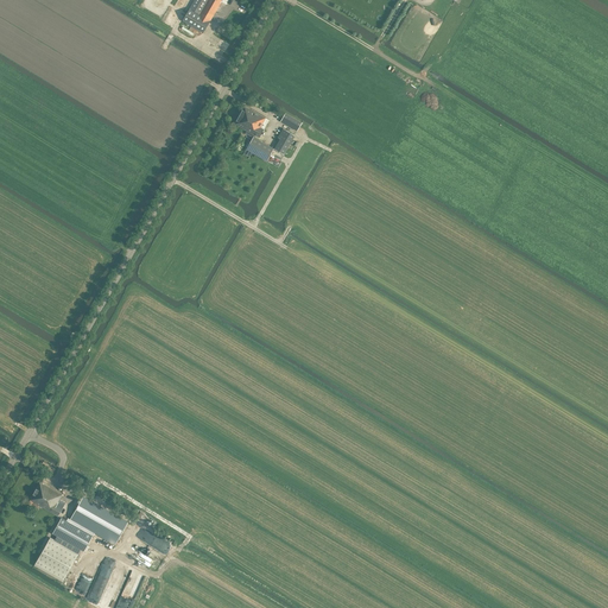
[(194,0),(182,20),(203,33),(221,2),(227,5),(229,0),(194,0)]
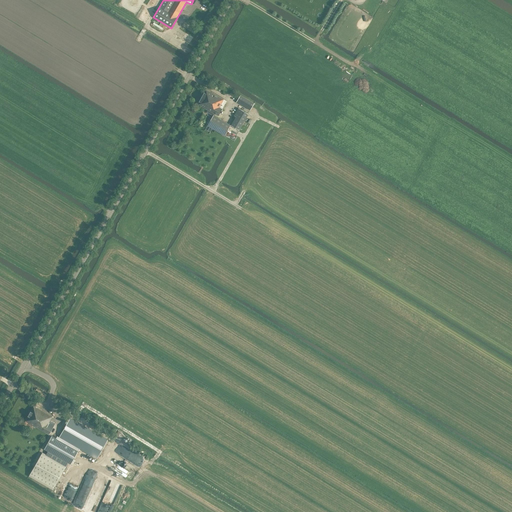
[(206,89),(198,104),(208,110),(207,112),(213,115),(214,114),(215,115),(216,114),(218,116),(222,108),(220,107),(224,99),(206,89)]
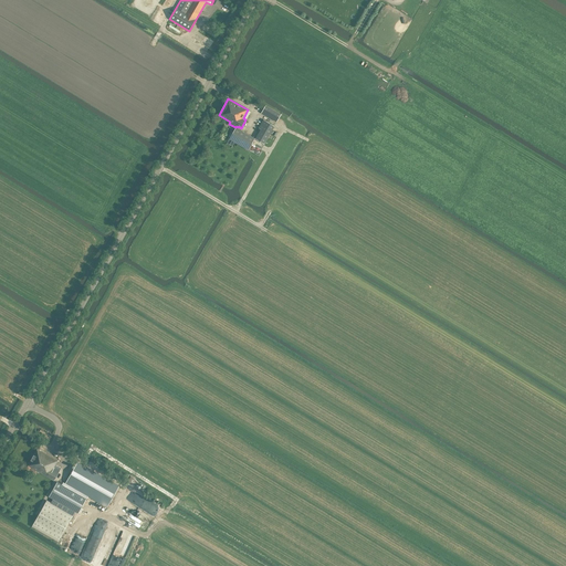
[(261,113),(276,122),(282,114),(265,104),(261,113)]
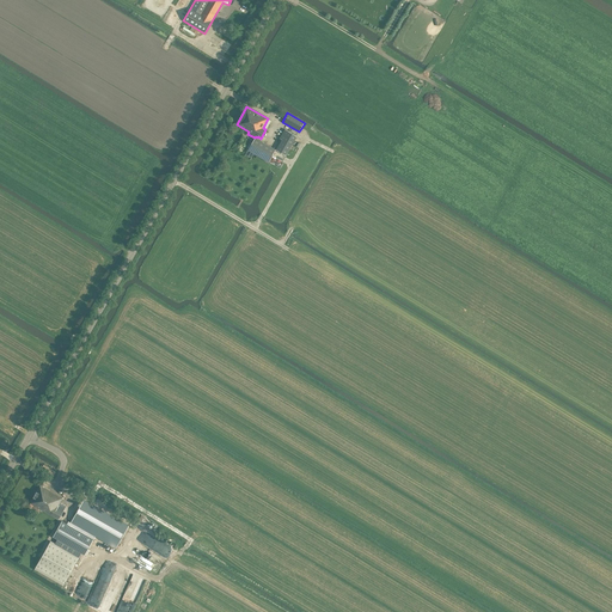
[(282,140),(276,150),(286,155),(289,148),(292,145),(298,136),(286,129),(280,138),(282,140)]
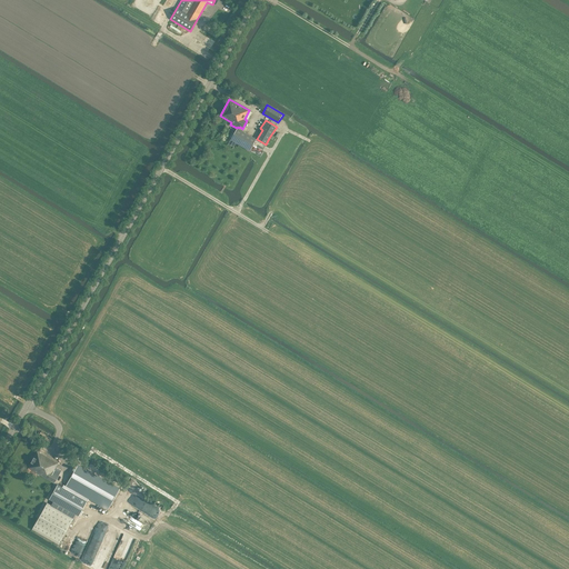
[(237,128),(230,139),(250,150),(257,139),(239,128),(238,127),(237,128)]
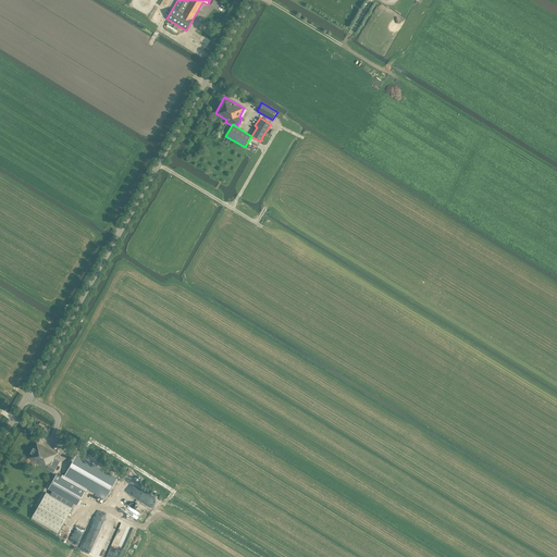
[(53,472),(61,460),(56,457),(58,453),(37,441),(27,458),(53,472)]
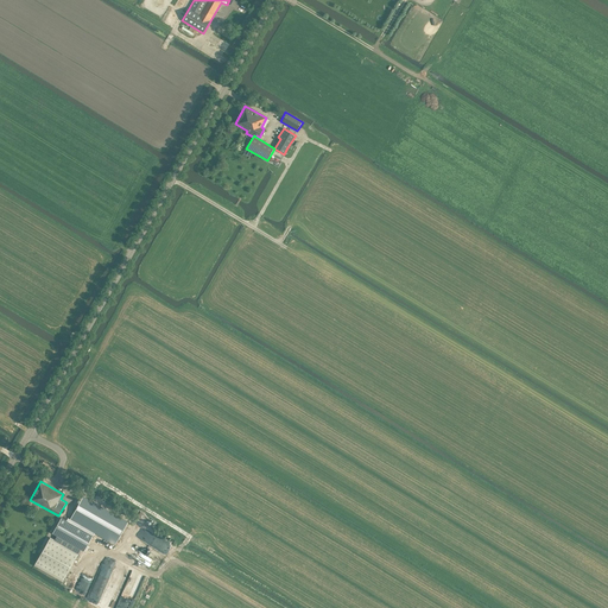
[(84,551),(95,532),(115,544),(128,523),(83,496),(69,521),(62,517),(54,533),(84,551)]
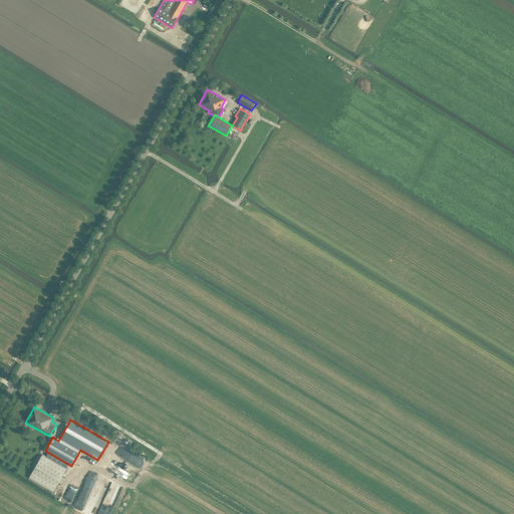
[(42,455),(30,477),(53,490),(66,468),(42,455)]
